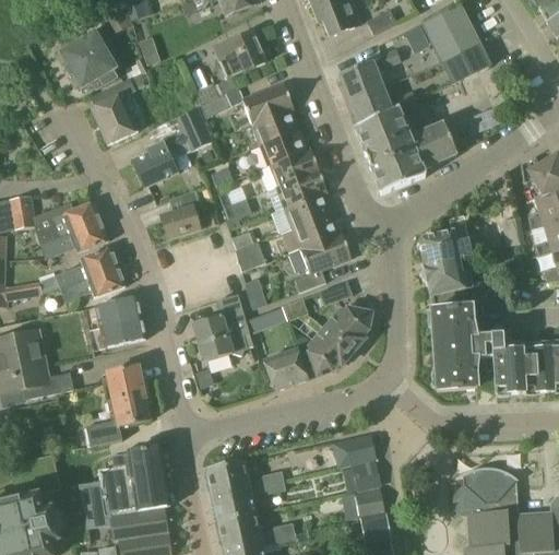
[(115,0),(96,11),(110,35),(132,22),(119,0),(115,0)]
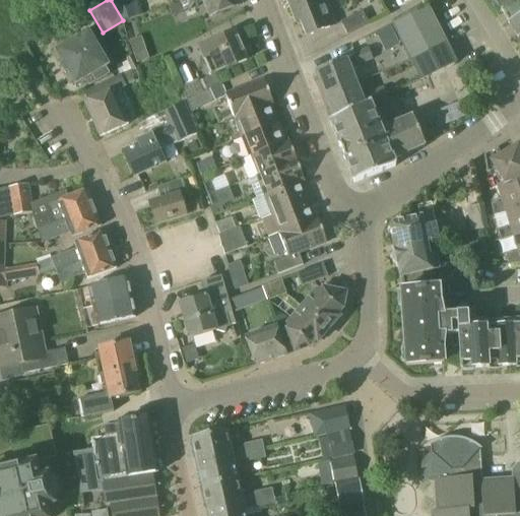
[(133,0),(119,5),(122,16),(141,10),(138,0),(133,0)]
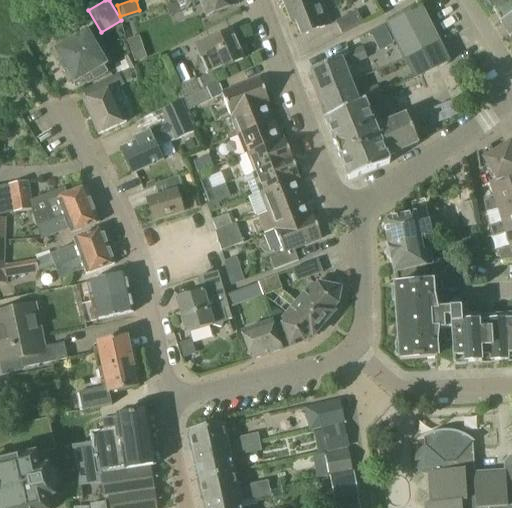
[(178,0),(182,8),(194,3),(193,0),(202,0),(207,13),(237,1),(237,0),(178,0)]
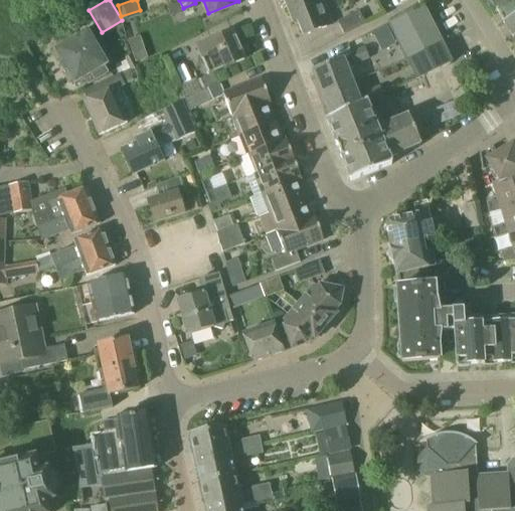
[(290,8),(310,0),(287,0),(290,8)]
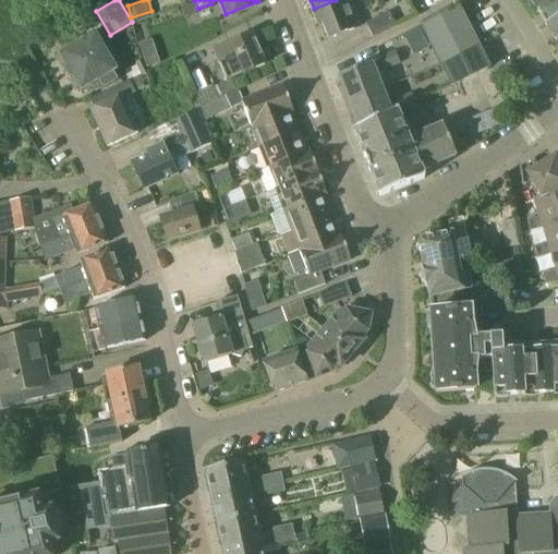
[(336,0),(314,9),(318,21),(323,20),(329,36),(361,24),(351,0),(336,0)]
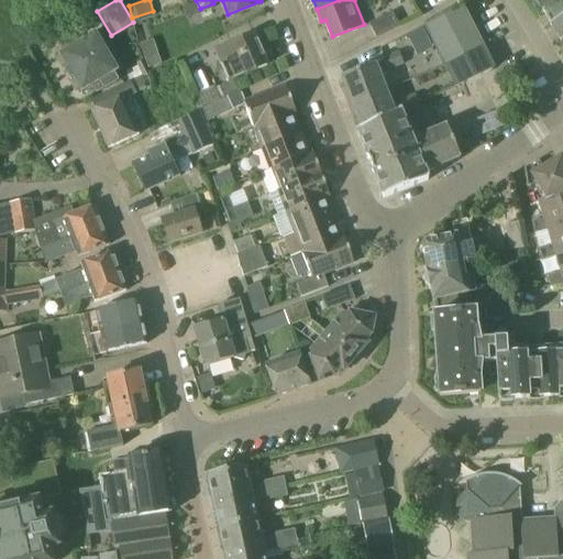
[(554,0),(542,8),(561,37),(562,36),(562,0),(554,0)]
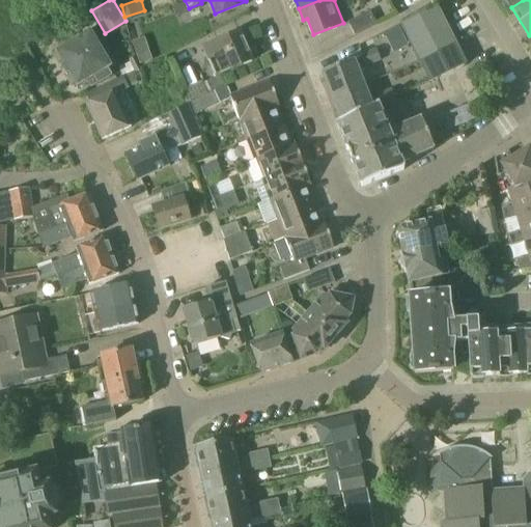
[(421,59),(457,44),(446,21),(438,3),(400,21),(421,59)]
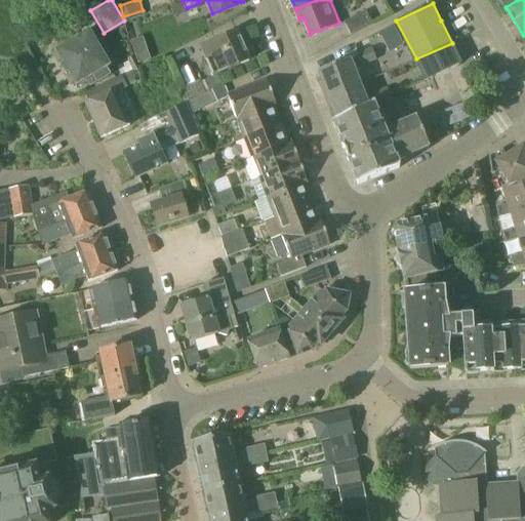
[(351,32),(373,21),(366,7),(345,18),(351,32)]
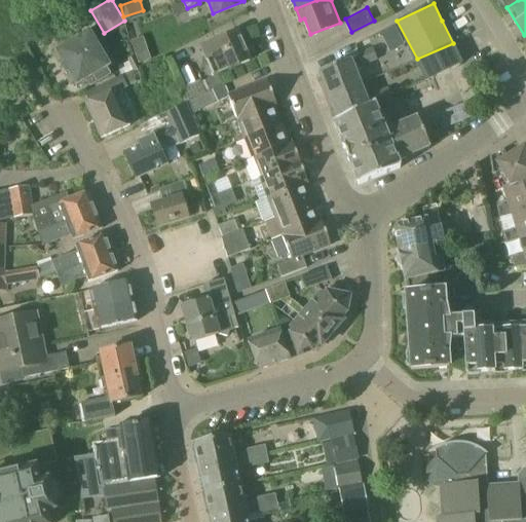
[(380,29),(389,48),(404,41),(395,22),(380,29)]
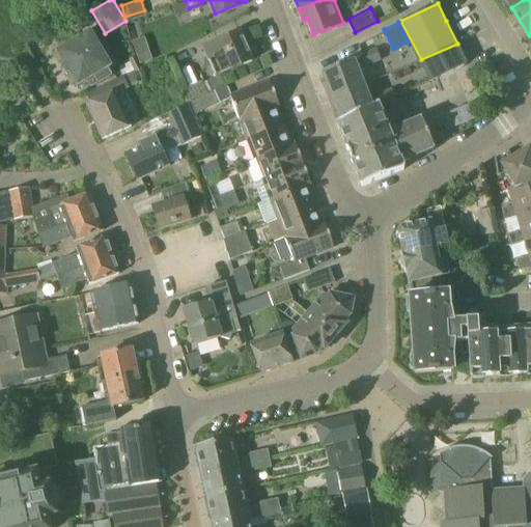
[(90,85),(114,71),(89,28),(55,48),(77,84),(86,78),(90,85)]
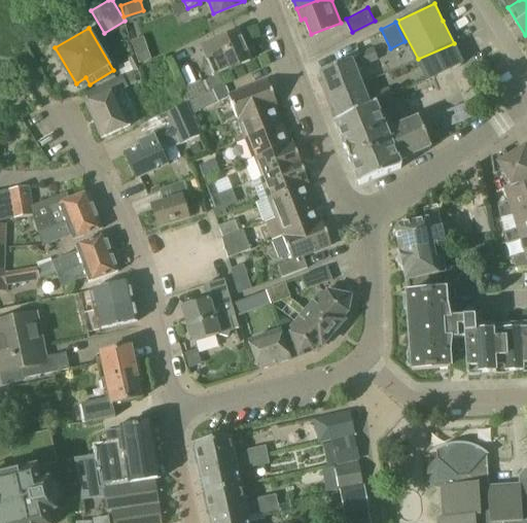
[(214,73),(250,58),(238,29),(202,45),(214,73)]
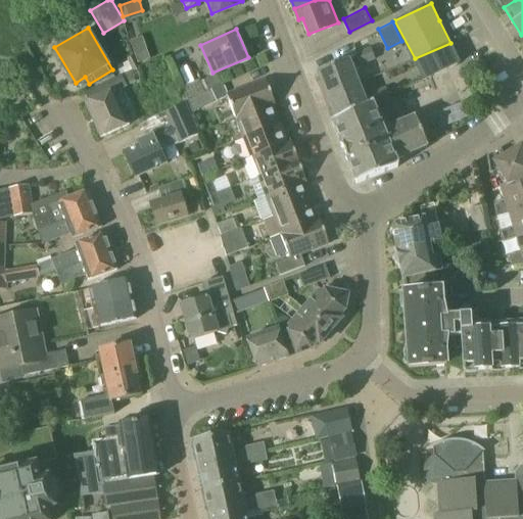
[(144,33),(132,36),(137,58),(149,55),(144,33)]
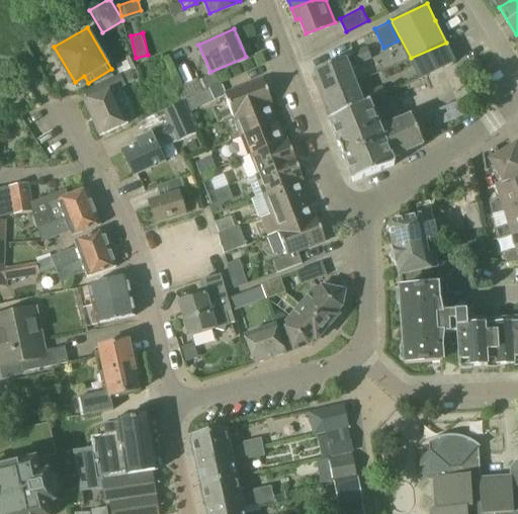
[(446,43),(411,58),(420,76),(455,60),(446,43)]
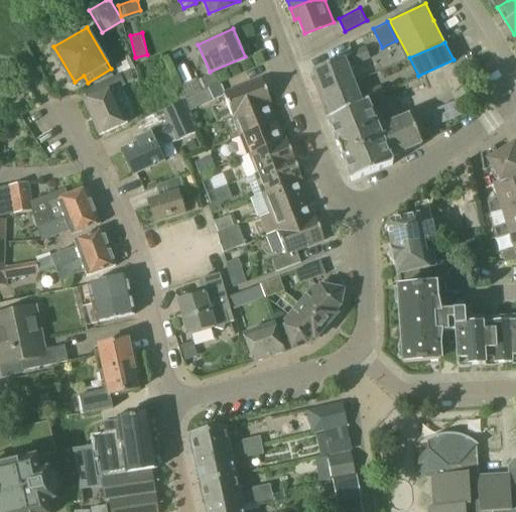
[(321,90),(353,78),(349,66),(357,62),(356,62),(370,56),(366,44),(351,49),(352,52),(345,55),(312,68),(321,90)]
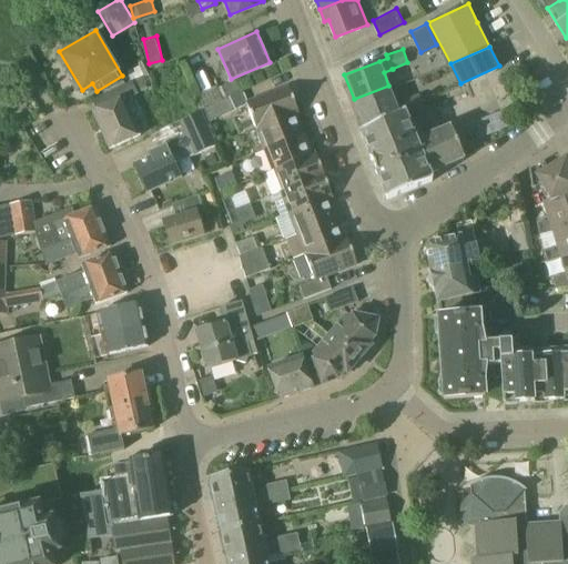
[(219,60),(199,69),(206,84),(226,76),(219,60)]
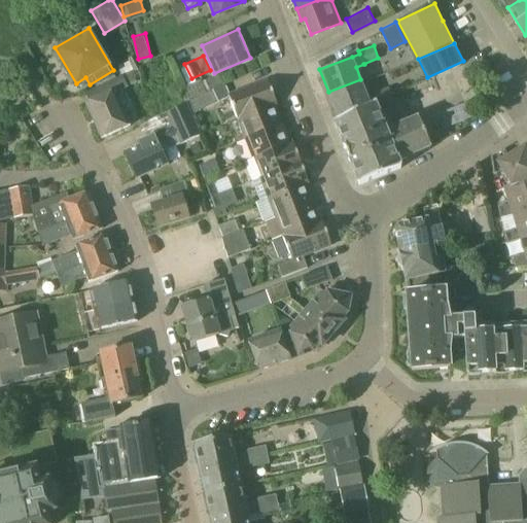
[(143,78),(139,66),(121,73),(120,72),(84,90),(89,99),(84,101),(102,135),(130,121),(115,91),(128,84),(143,78)]
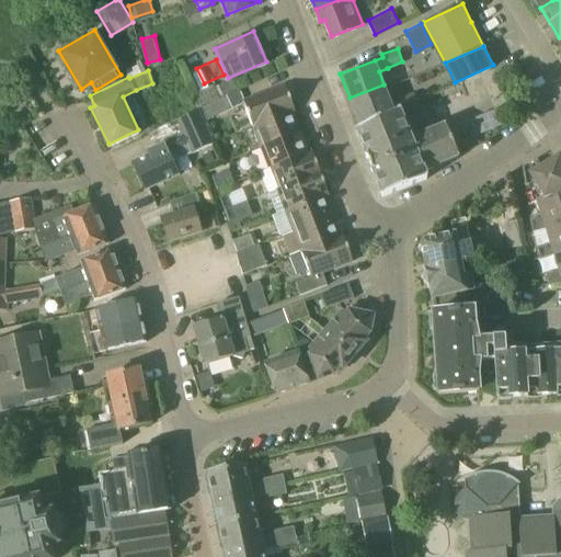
[(253,124),(295,109),(296,109),(286,81),(244,98),(253,124)]
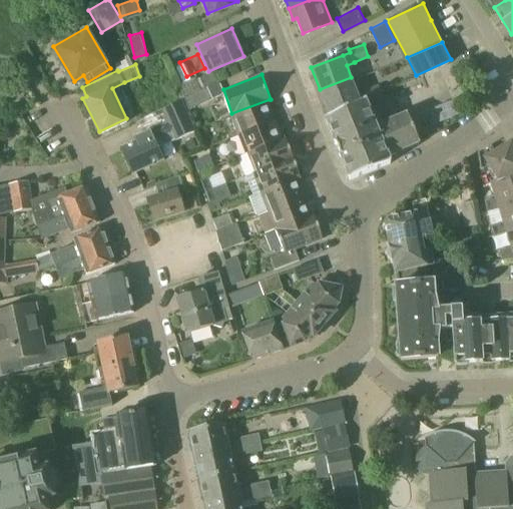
[(330,115),(360,100),(351,77),(320,89),(330,115)]
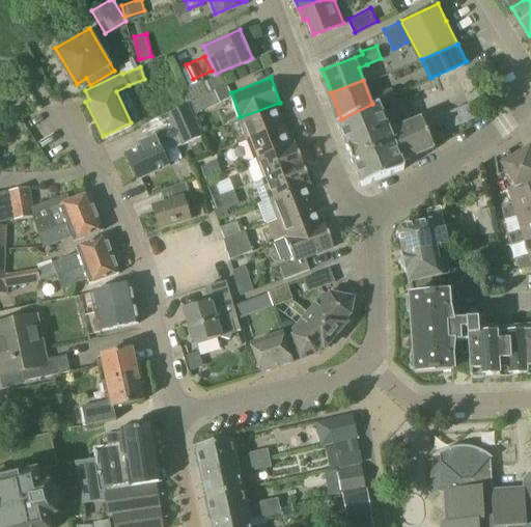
[(194,110),(231,92),(226,83),(190,101),(194,110)]
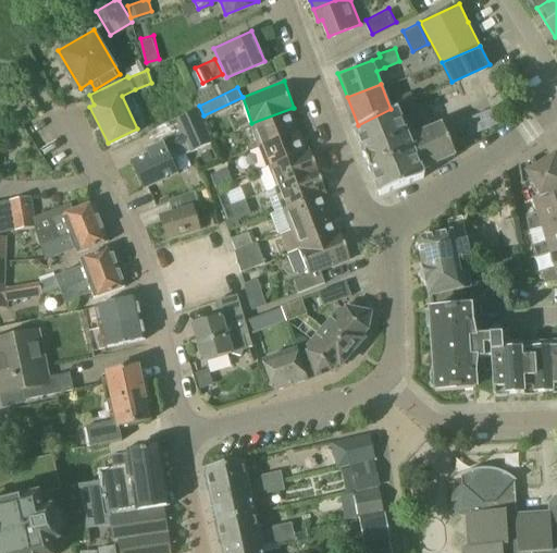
[(396,97),(401,108),(417,101),(412,90),(396,97)]
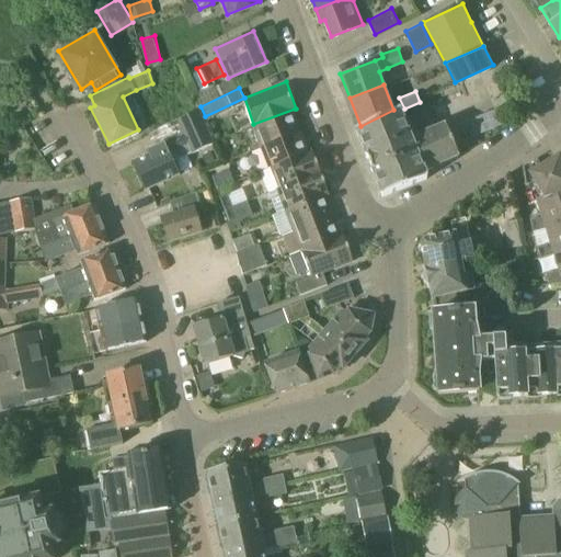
[(393,110),(361,126),(357,127),(381,193),(427,175),(425,170),(459,157),(445,122),(411,136),(400,108),(393,110)]
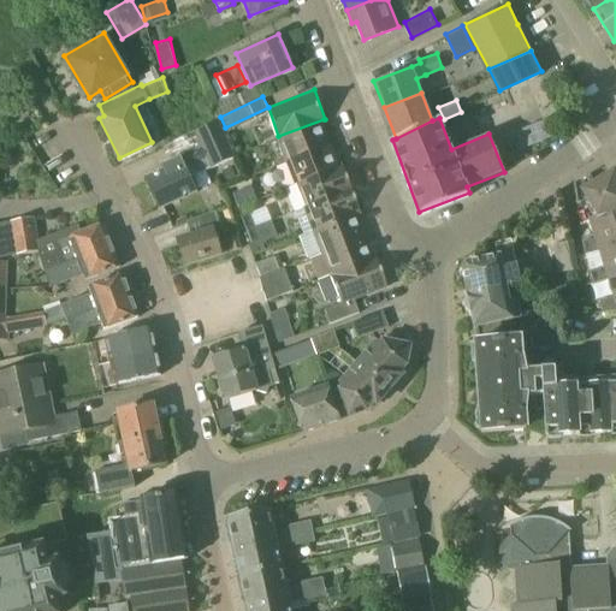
[(286,156),(331,141),(324,119),(278,136),(286,156)]
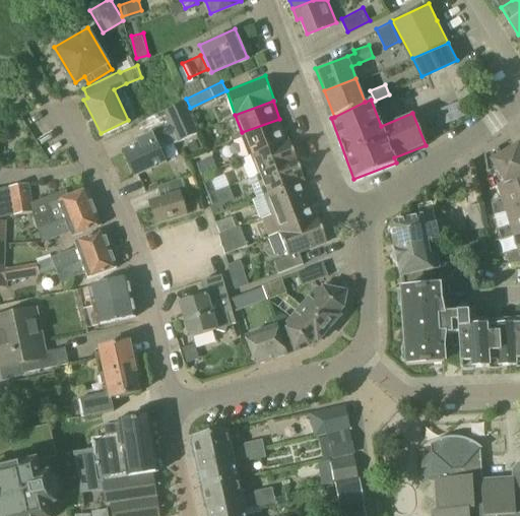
[(139,121),(145,133),(136,137),(137,141),(122,148),(133,174),(165,158),(156,141),(174,133),(177,141),(197,132),(182,102),(139,121)]
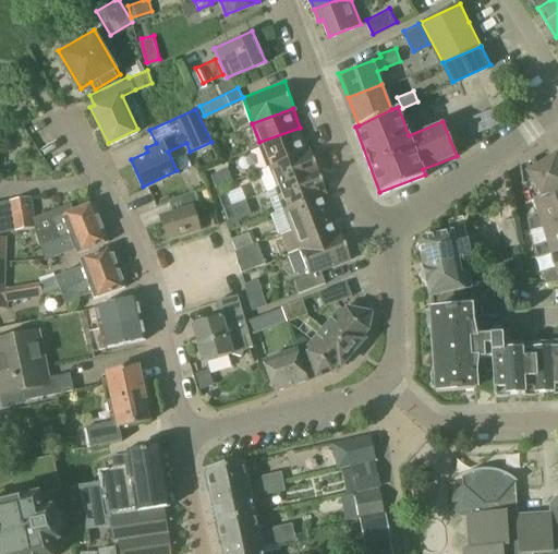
[(267,163),(307,147),(300,128),(259,142),(267,163)]
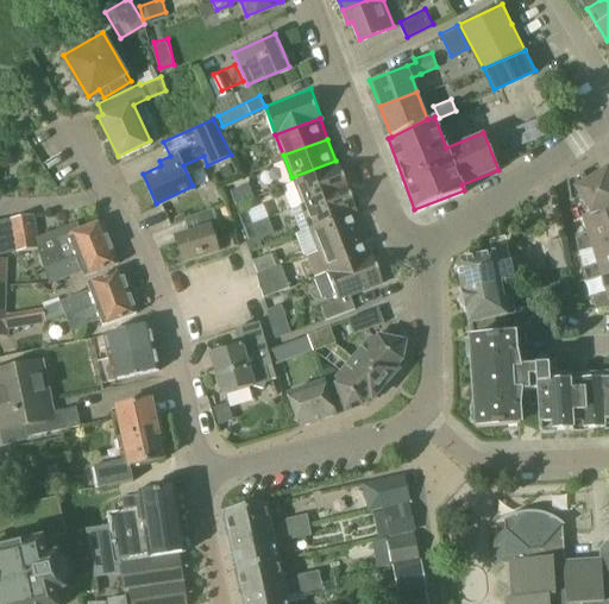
[(283,184),(292,206),(347,186),(338,161),(336,161),(292,177),(293,181),(283,184)]
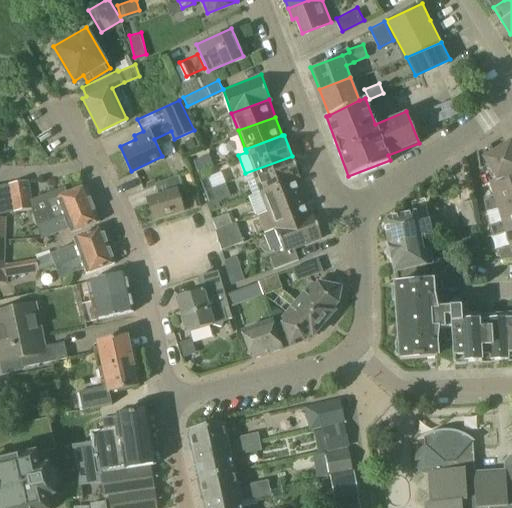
[(492,170),(511,163),(511,141),(511,139),(494,149),(490,143),(478,150),(480,164),(483,165),(487,162),(492,170)]
